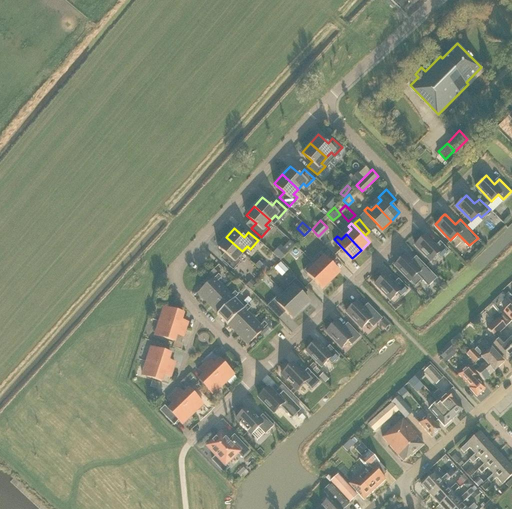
[(425,234),(415,244),(430,259),(437,253),(441,256),(449,248),(440,239),(435,244),(425,234)]
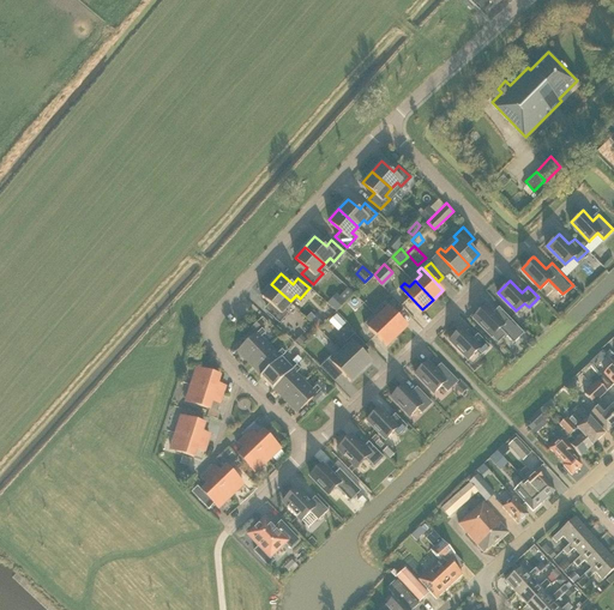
[(268,310),(280,321),(289,312),(284,308),(290,301),(271,284),(262,295),(274,305),(268,310)]
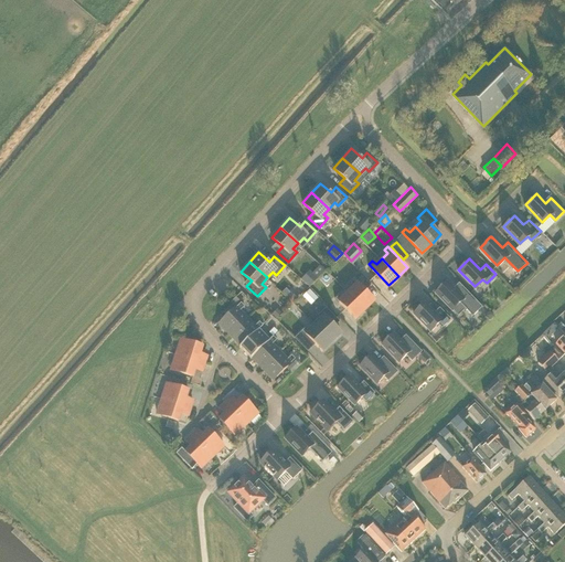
[(310,268),(301,276),(310,285),(318,276),(310,268)]
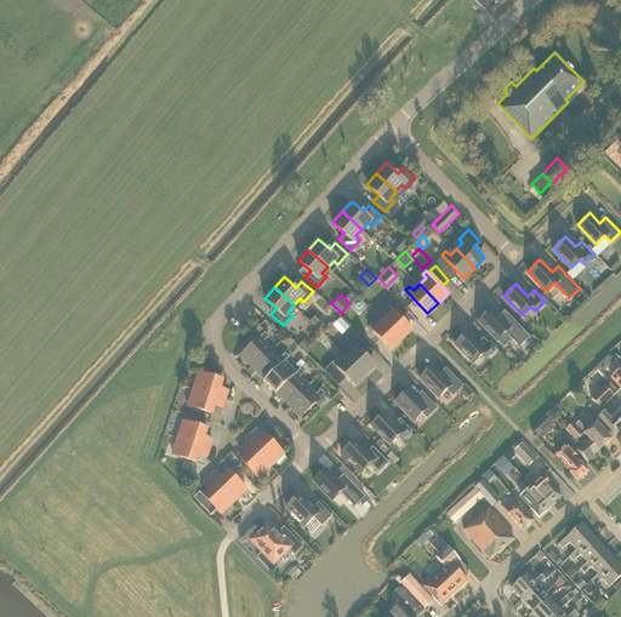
[(362,296),(354,303),(362,309),(368,301),(362,296)]
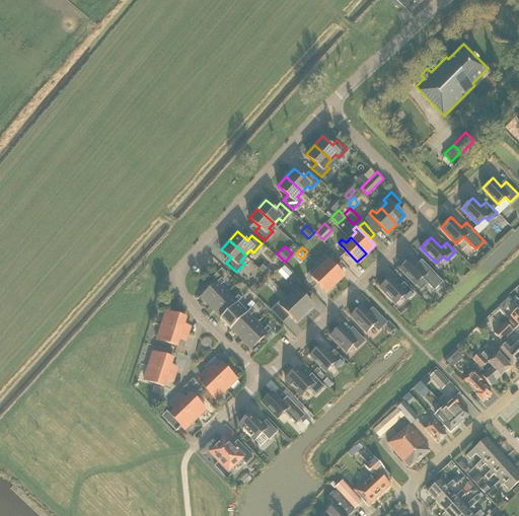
[(325,255),(321,259),(325,263),(319,268),(335,283),(344,275),(325,255)]
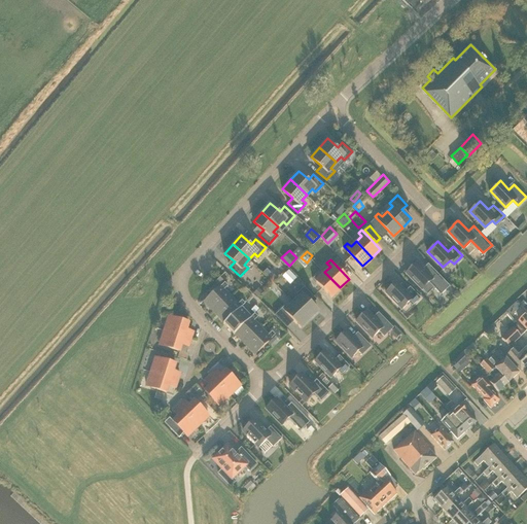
[(281,272),(288,265),(284,260),(277,269),(281,272)]
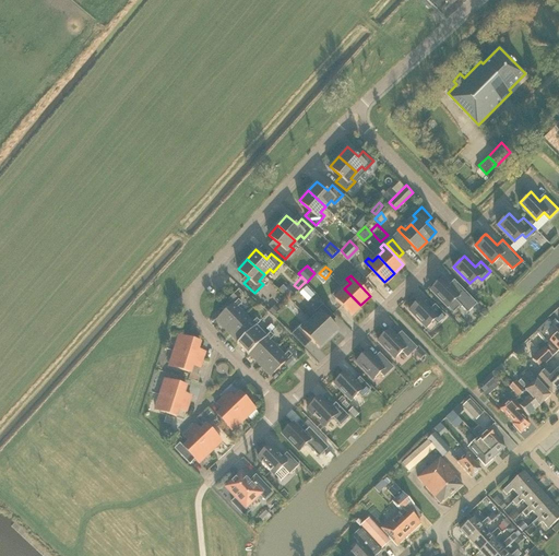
[(442,278),(431,287),(448,305),(455,298),(467,310),(477,302),(458,281),(452,287),(442,278)]
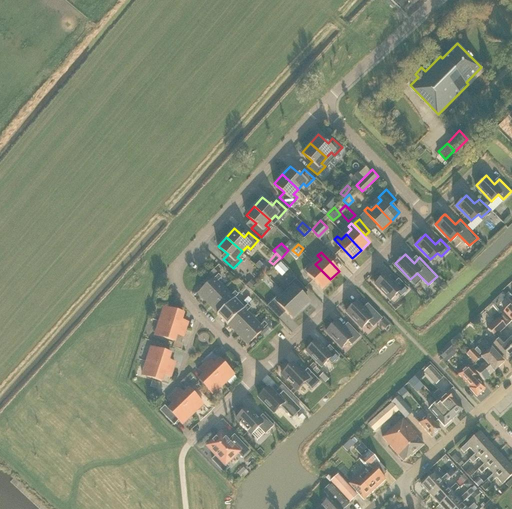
[(260,259),(256,262),(260,267),(266,272),(269,268),(264,263),(260,259)]
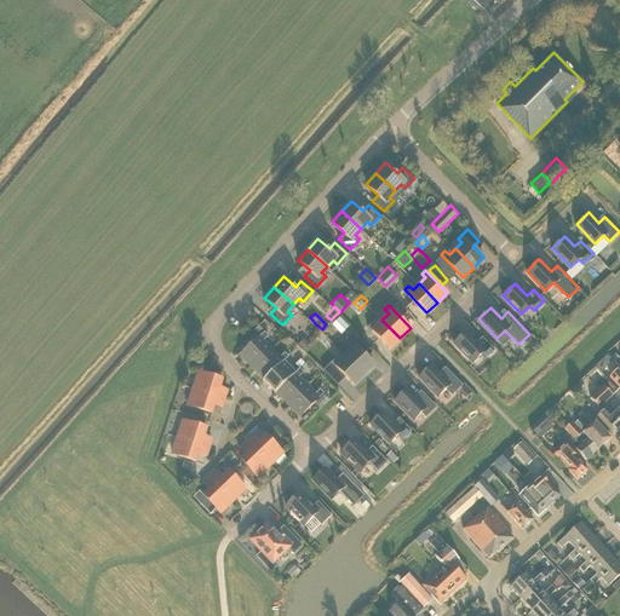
[(340,315),(332,322),(342,332),(349,324),(340,315)]
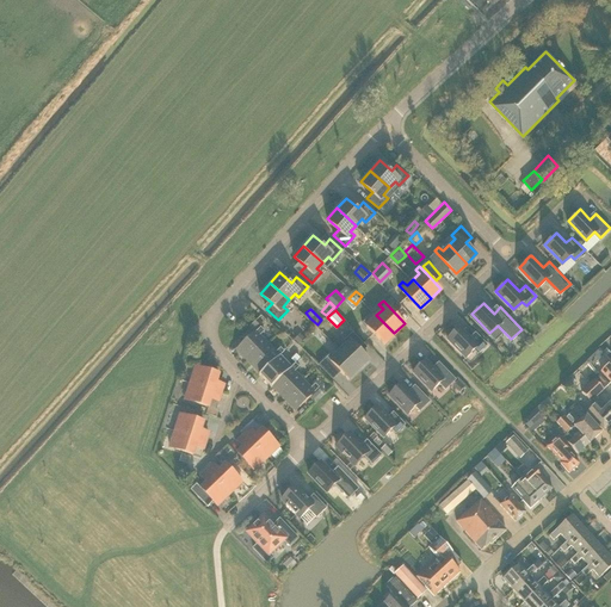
[(370,321),(366,316),(363,321),(384,342),(394,333),(376,315),(370,321)]
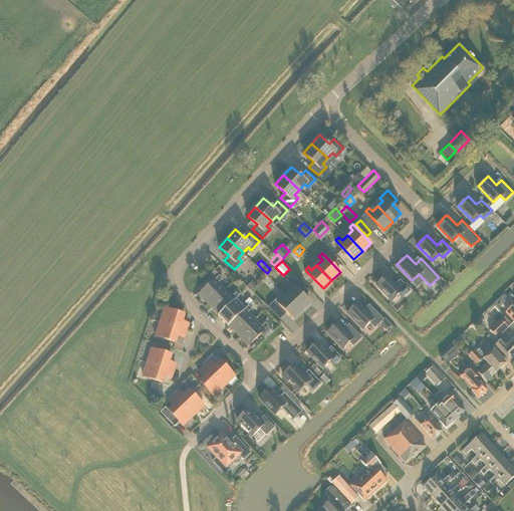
[(215,268),(210,273),(213,276),(218,271),(215,268)]
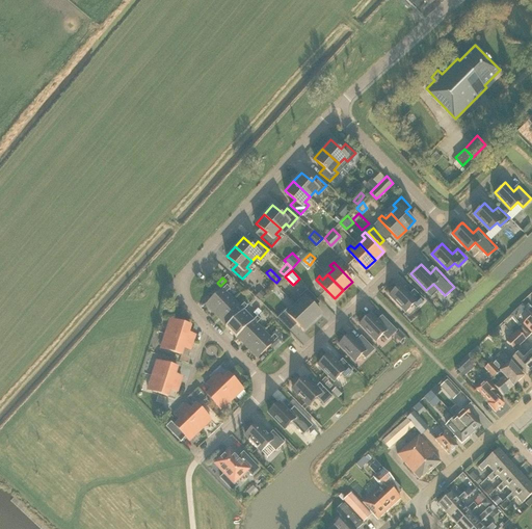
[(216,313),(232,297),(225,291),(230,287),(227,283),(207,302),(216,313)]
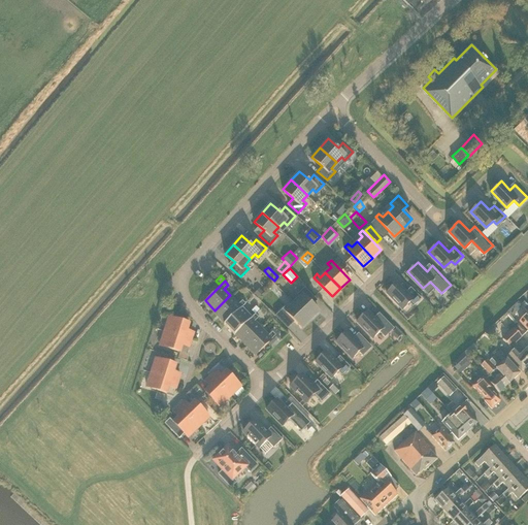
[(405,290),(397,282),(387,291),(402,307),(409,301),(413,304),(422,296),(410,285),(405,290)]
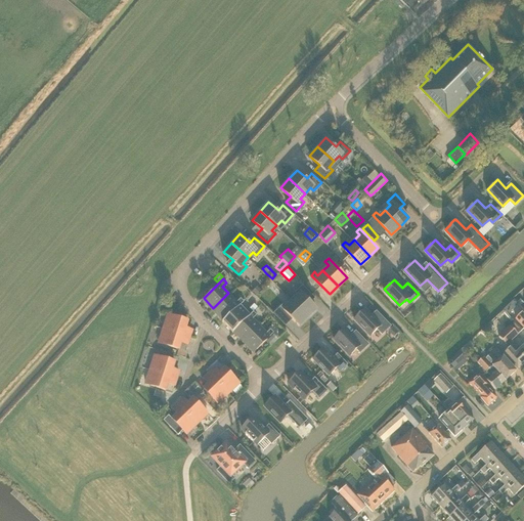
[(307,298),(312,293),(302,284),(294,291),(298,295),(292,300),(307,315),(316,307),(307,298)]
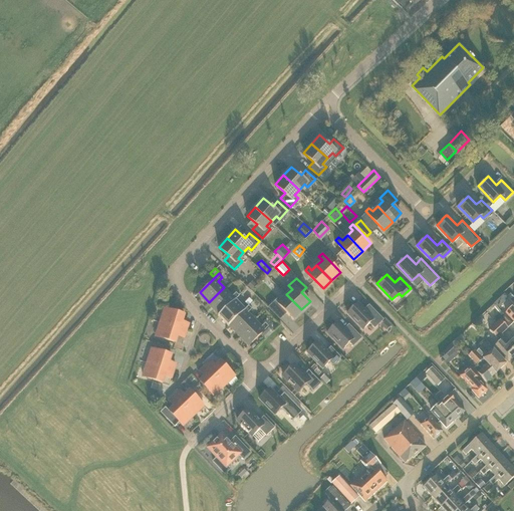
[(252,279),(247,284),(251,288),(256,282),(252,279)]
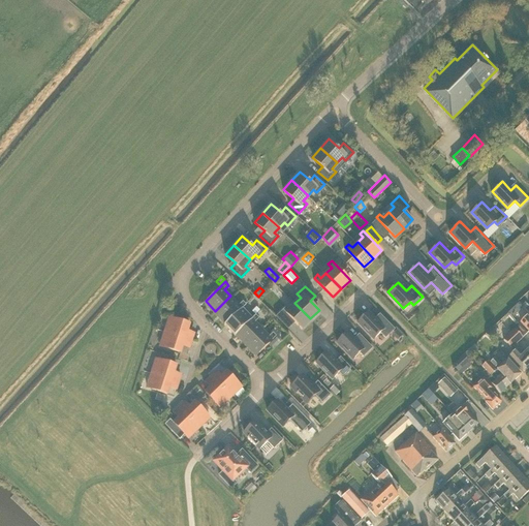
[(226,322),(243,306),(246,303),(243,299),(238,304),(230,296),(215,311),(225,321),(226,322)]
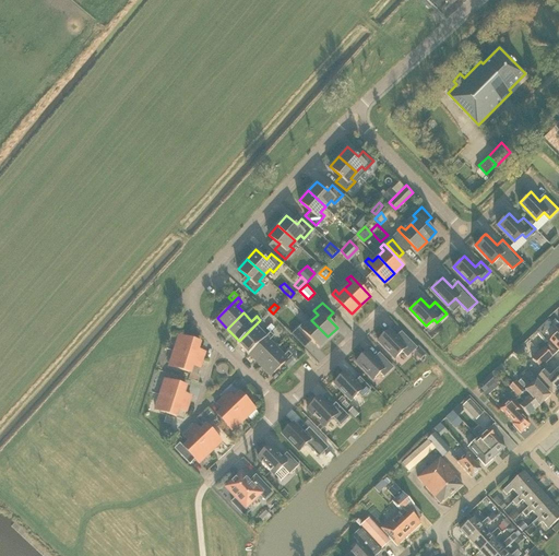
[(292,332),(296,336),(304,330),(318,345),(328,336),(311,320),(306,326),(302,322),(292,332)]
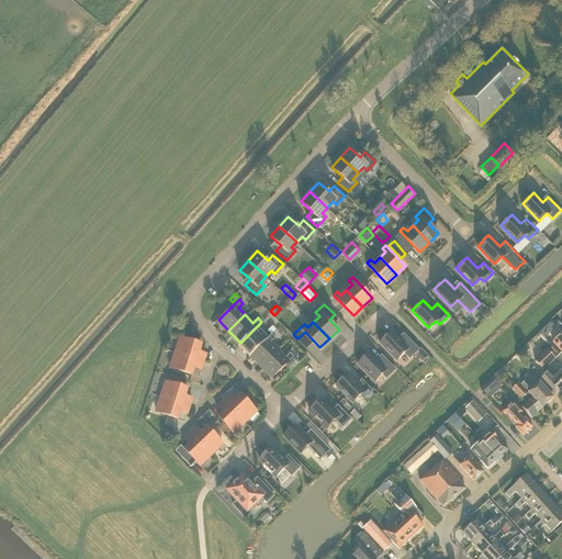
[(239,342),(238,343),(249,355),(250,354),(250,353),(268,335),(258,325),(240,343),(239,342)]
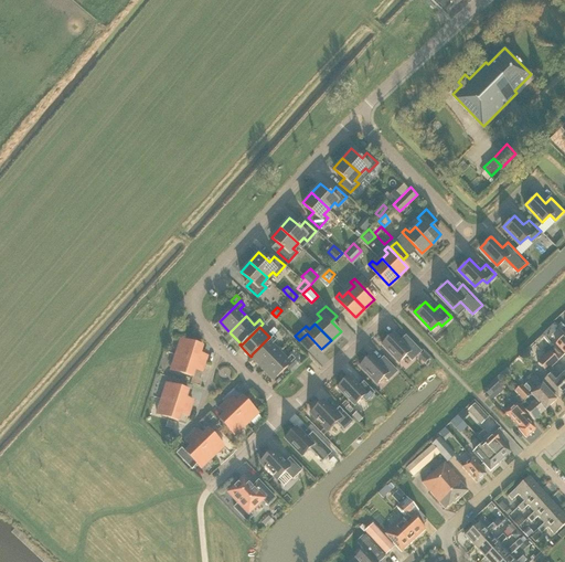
[(420,350),(408,336),(403,341),(393,331),(382,342),(398,360),(406,352),(412,358),(420,350)]
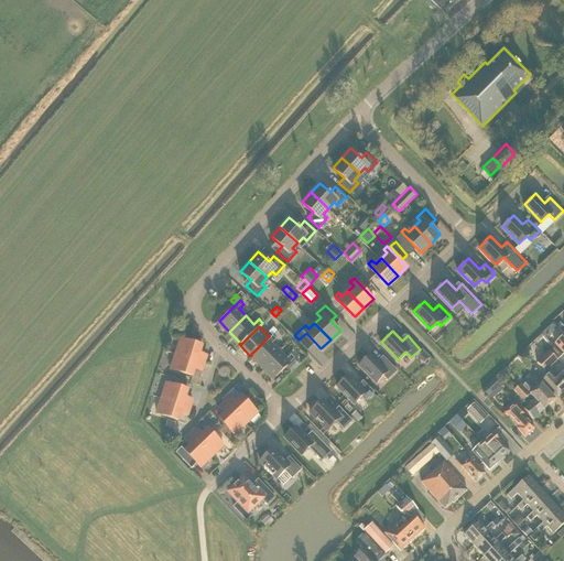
[(272,333),(269,336),(251,354),(251,355),(262,366),(280,351),(271,342),(277,337),(272,333)]
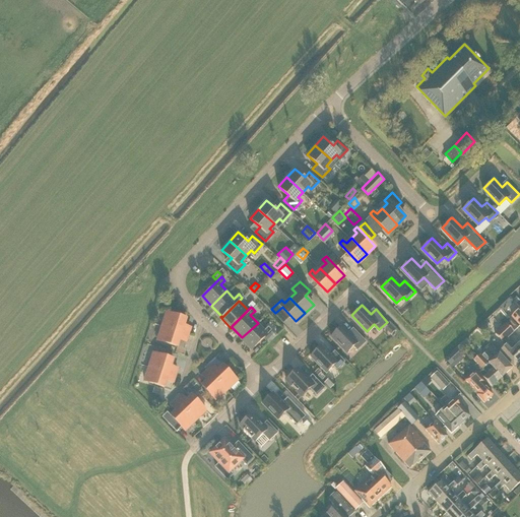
[(184,324),(186,317),(167,311),(163,324),(188,333),(191,326),(184,324)]
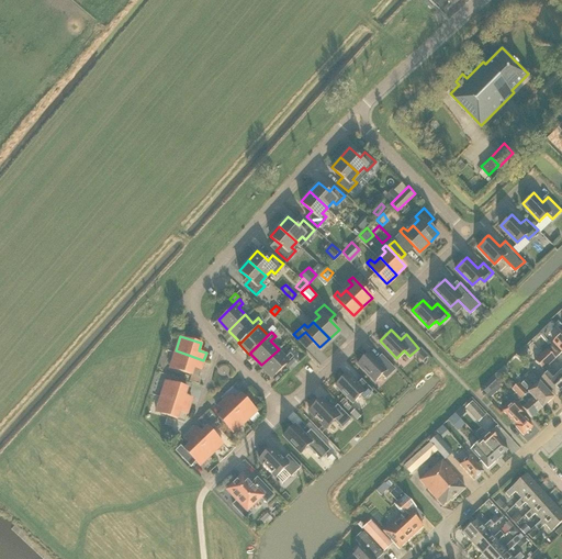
[(543,367),(561,351),(552,343),(547,348),(542,344),(536,349),(540,354),(535,359),(543,367)]
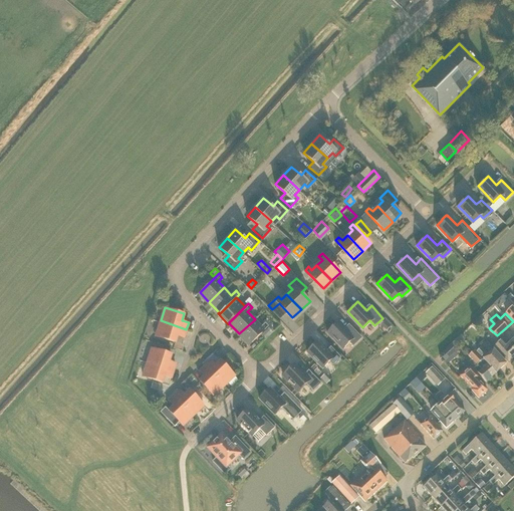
[(255,319),(239,333),(249,343),(268,324),(265,321),(261,325),(255,319)]
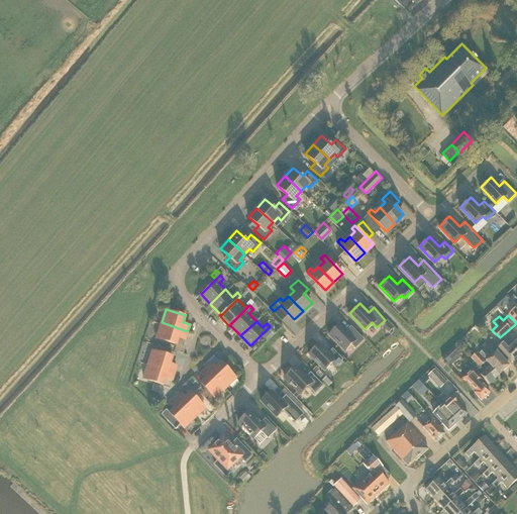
[(157,336),(176,342),(178,335),(185,338),(187,331),(162,322),(157,336)]
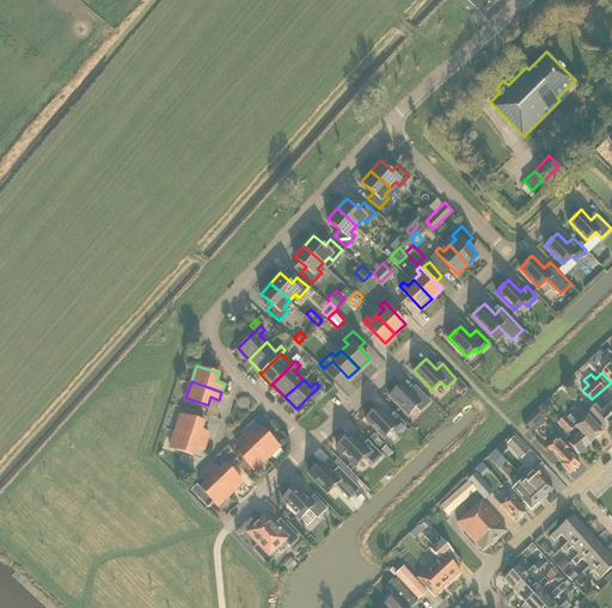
[(417,386),(411,392),(401,381),(389,393),(408,412),(416,405),(421,409),(430,399),(417,386)]
